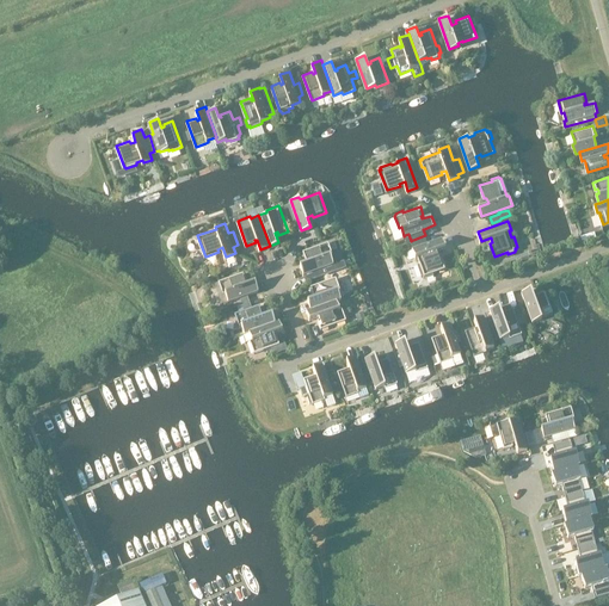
[(438,254),(437,248),(447,246),(443,236),(428,242),(425,235),(413,240),(416,246),(413,247),(416,257),(418,255),(420,261),(419,263),(423,273),(424,272),(425,274),(426,273),(428,276),(435,273),(434,271),(446,266),(441,253),(438,254)]
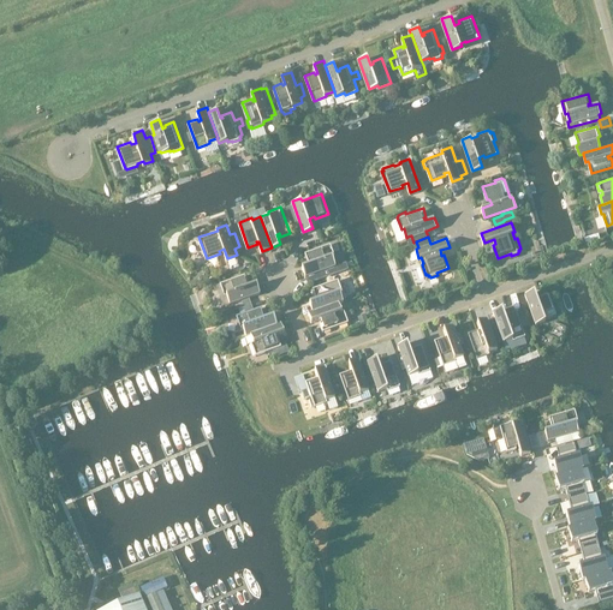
[(320,276),(338,270),(337,265),(338,265),(337,263),(333,255),(335,253),(334,251),(334,250),(331,241),(305,251),(309,259),(311,259),(313,262),(303,265),(307,274),(317,270),(320,276)]
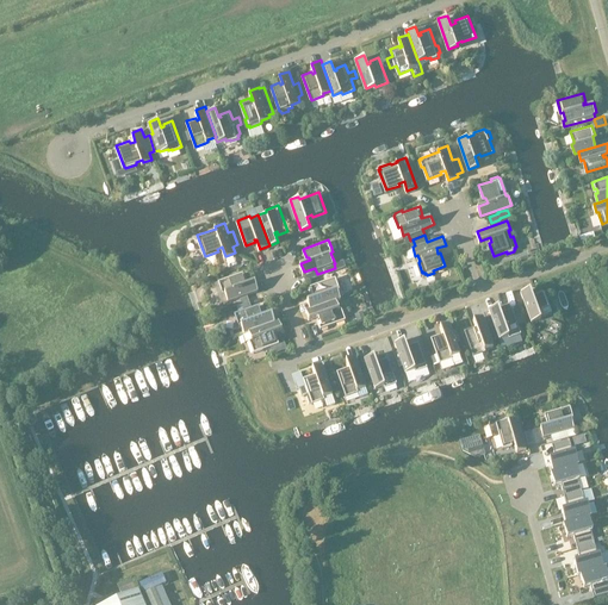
[(244,269),(219,279),(223,291),(225,291),(229,299),(240,294),(242,301),(249,299),(247,292),(259,288),(255,279),(246,282),(246,280),(248,279),(244,269)]
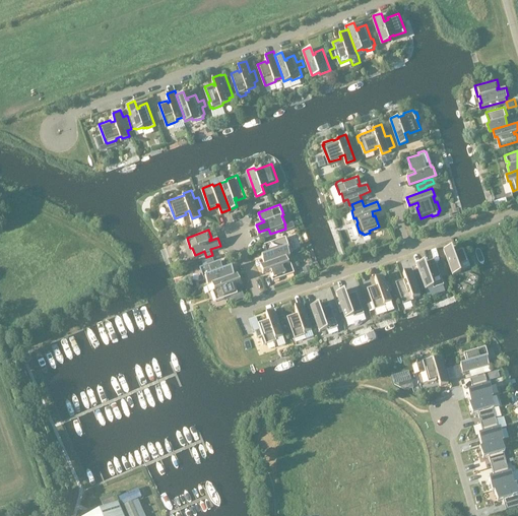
[(262,254),(265,261),(265,262),(287,254),(290,253),(288,246),(290,245),(289,242),(286,234),(265,242),(267,250),(269,249),(270,251),(262,254)]
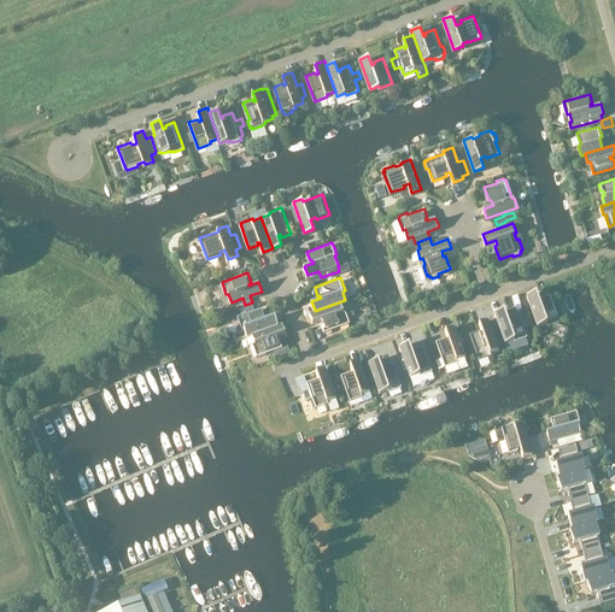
[(537,289),(527,293),(539,323),(548,319),(548,317),(550,317),(560,313),(551,292),(542,295),(543,298),(540,299),(537,289)]
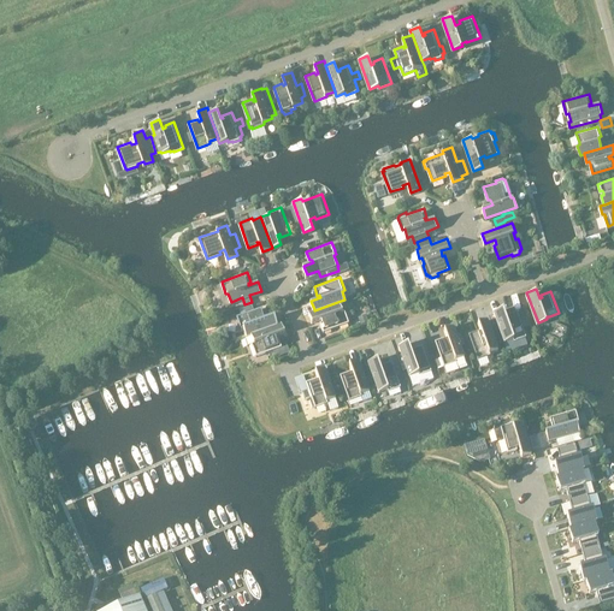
[(343,309),(341,301),(314,310),(314,309),(310,312),(313,320),(323,318),(324,320),(322,320),(324,330),(350,320),(347,312),(346,308),(343,309)]
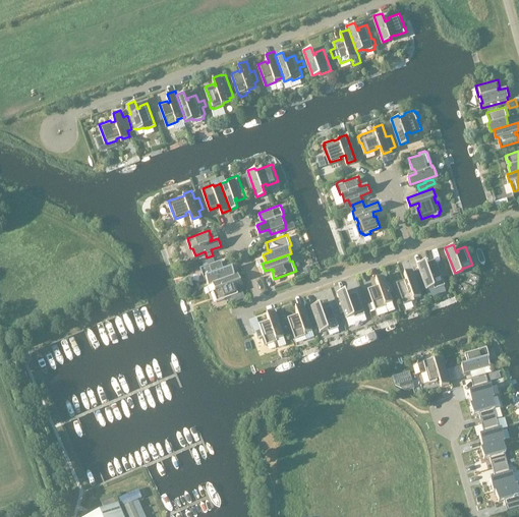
[(209,263),(200,266),(205,276),(207,276),(209,283),(213,281),(235,273),(232,266),(224,269),(223,267),(225,266),(223,257),(215,261),(213,255),(207,257),(209,263)]
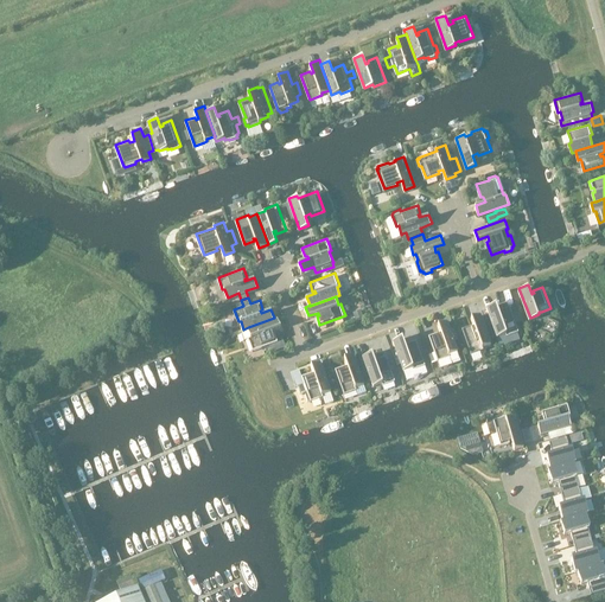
[(520,330),(516,320),(523,318),(520,309),(513,312),(510,303),(501,307),(502,309),(500,311),(496,301),(488,305),(498,335),(507,332),(508,334),(510,333),(520,330)]
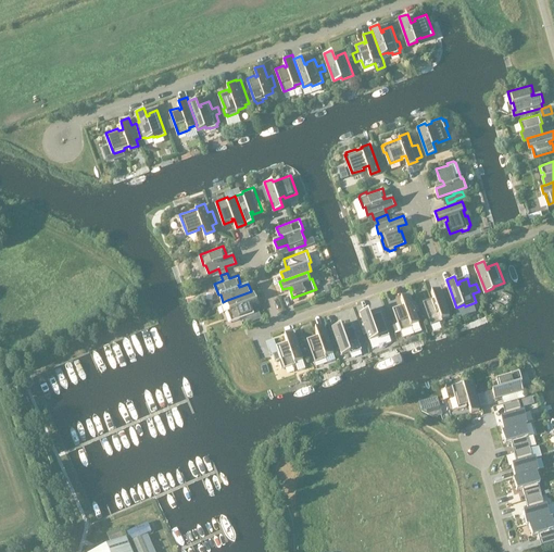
[(334,288),(331,280),(324,284),(326,290),(334,288)]
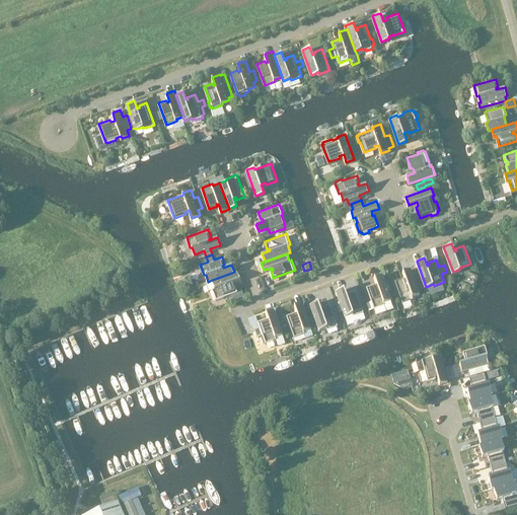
[(421,293),(411,267),(403,270),(405,278),(403,279),(403,277),(395,279),(403,301),(411,298),(414,297),(413,295),(421,293)]
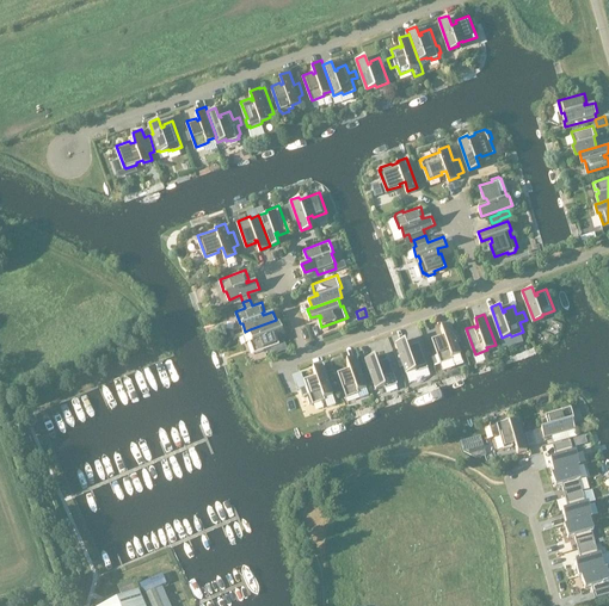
[(283,327),(280,319),(276,320),(250,329),(253,338),(251,339),(254,351),(268,346),(270,353),(276,351),(274,345),(281,341),(277,333),(275,333),(274,331),(283,327)]
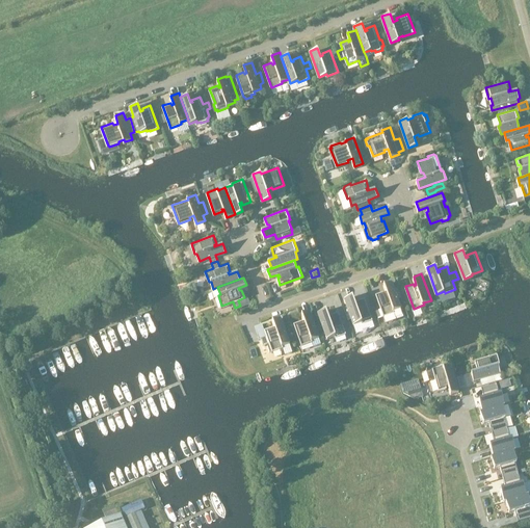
[(376,292),(385,315),(392,312),(395,311),(394,309),(402,306),(398,296),(402,294),(398,285),(395,287),(392,280),(385,283),(387,291),(385,292),(385,290),(376,292)]
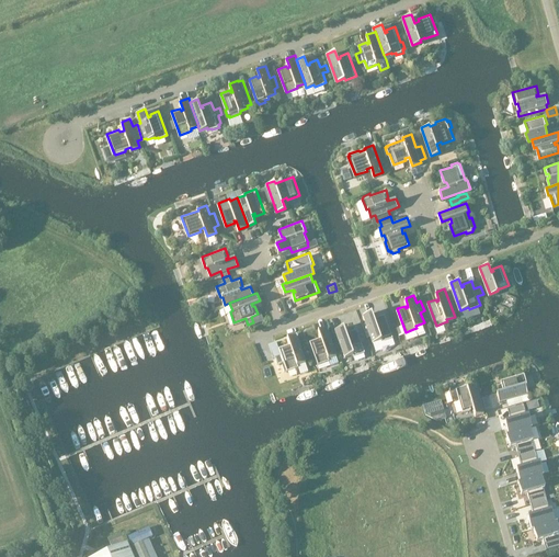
[(383,340),(394,336),(385,311),(376,315),(377,317),(375,318),(372,310),(364,313),(366,321),(363,322),(367,334),(371,333),(374,341),(381,338),(383,340)]
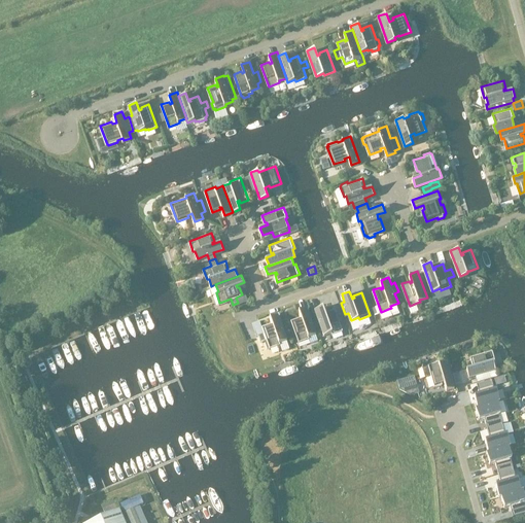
[(336,332),(344,329),(336,307),(327,309),(328,311),(326,312),(323,305),(315,308),(324,334),(333,330),(333,333),(336,332)]
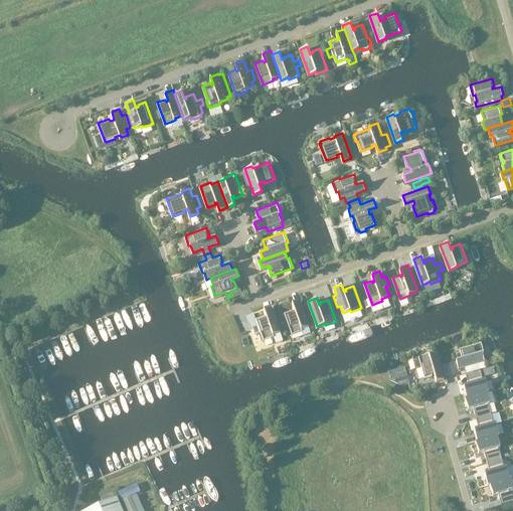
[(309,325),(300,299),(293,302),(295,310),(293,311),(293,309),(285,311),(292,333),(300,330),(303,329),(302,327),(309,325)]
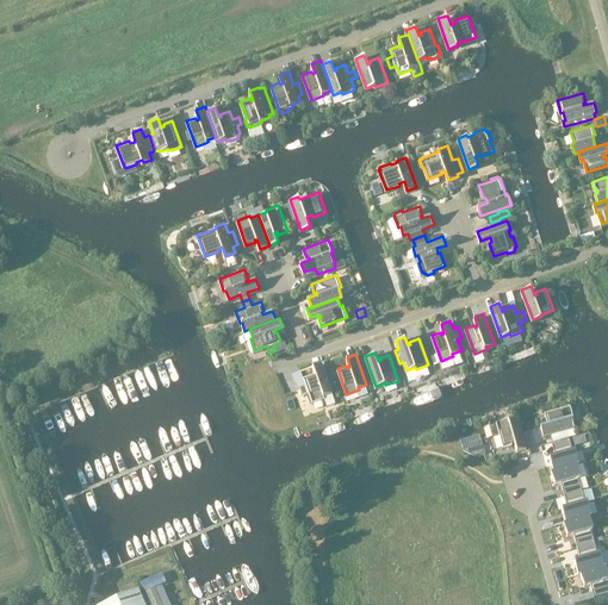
[(306,384),(301,385),(303,392),(309,390),(310,392),(308,393),(310,400),(312,399),(312,401),(322,398),(326,397),(324,394),(333,391),(322,361),(314,365),(316,374),(314,375),(314,373),(304,375),(306,384)]
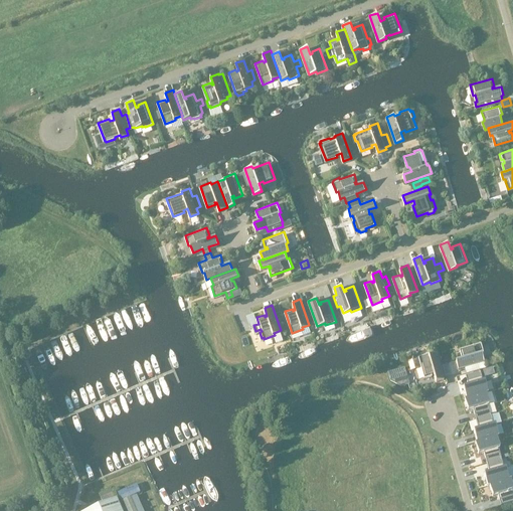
[(465,356),(457,359),(459,367),(480,361),(481,366),(487,365),(485,359),(483,352),(485,351),(484,349),(482,341),(481,341),(480,339),(474,341),(475,343),(460,347),(462,355),(465,354),(465,356)]
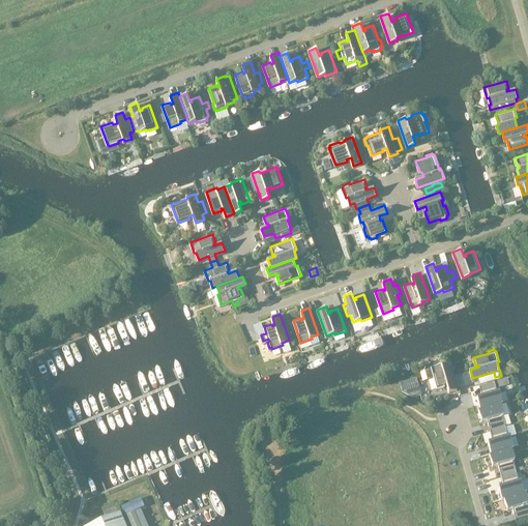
[(428,377),(434,376),(437,387),(445,385),(445,383),(447,382),(449,390),(458,388),(450,361),(442,363),(442,361),(424,367),(428,377)]
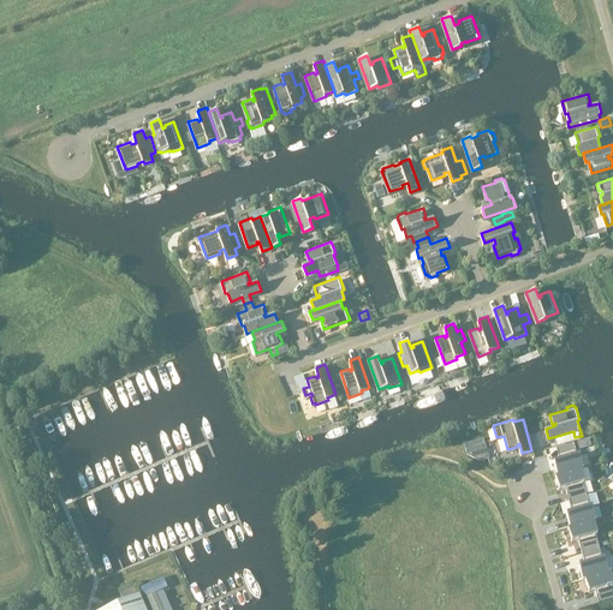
[(535,424),(527,425),(530,440),(539,437),(535,424)]
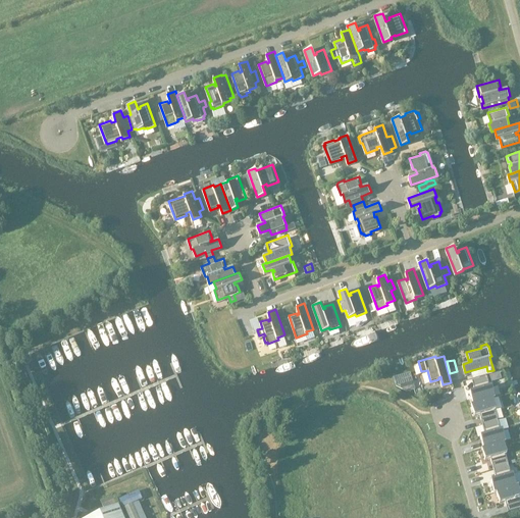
[(397,382),(407,387),(415,385),(410,370),(395,375),(397,382)]
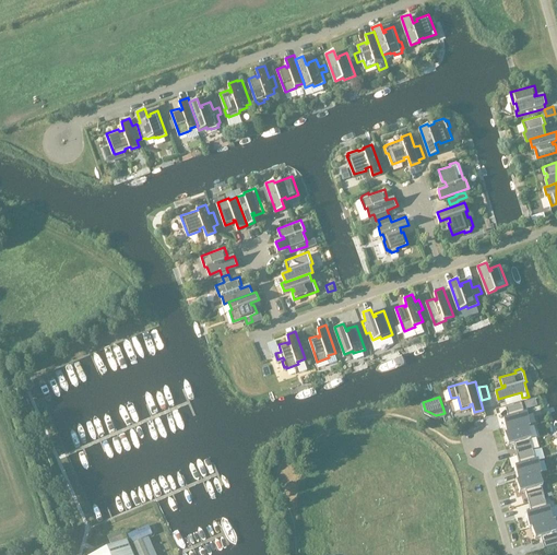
[(510,416),(504,418),(507,429),(507,430),(529,424),(531,424),(528,411),(525,412),(523,403),(522,401),(517,402),(518,404),(519,408),(508,411),(509,415),(510,416)]
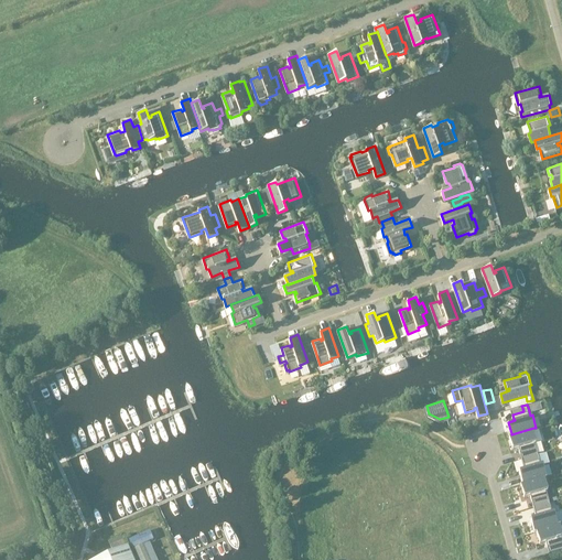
[(511,433),(509,434),(514,447),(519,445),(522,456),(538,452),(536,441),(537,440),(533,428),(511,434),(511,433)]
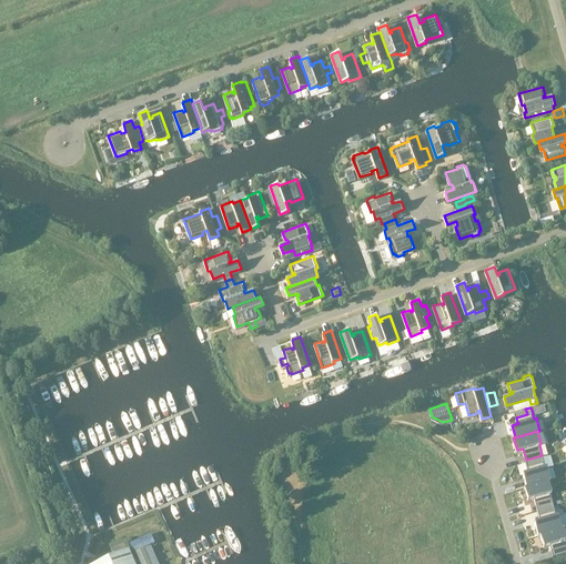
[(529,471),(524,473),(527,484),(527,485),(549,479),(549,480),(551,479),(547,465),(545,466),(542,455),(526,460),(529,471)]
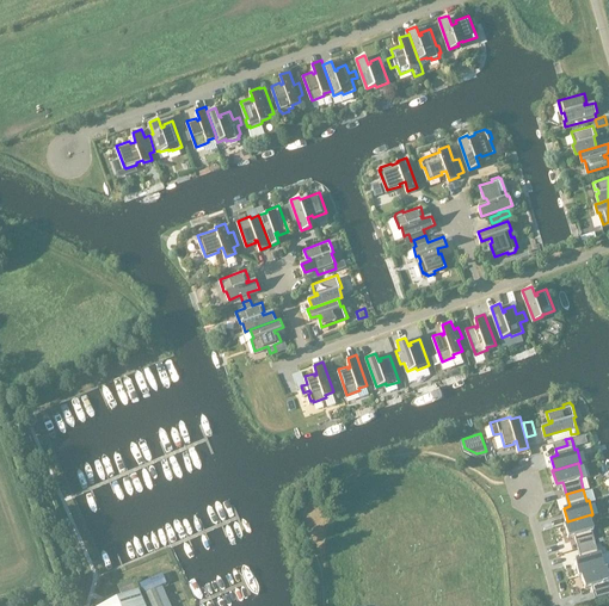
[(567,520),(565,521),(568,536),(576,533),(579,545),(596,540),(592,529),(595,527),(591,515),(591,514),(567,521),(567,520)]
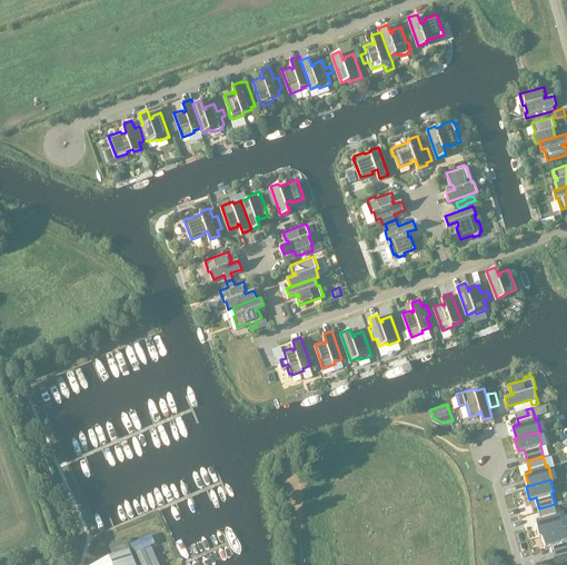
[(543,519),(536,522),(540,534),(543,534),(541,533),(564,527),(564,526),(560,515),(558,515),(555,504),(539,508),(543,519)]
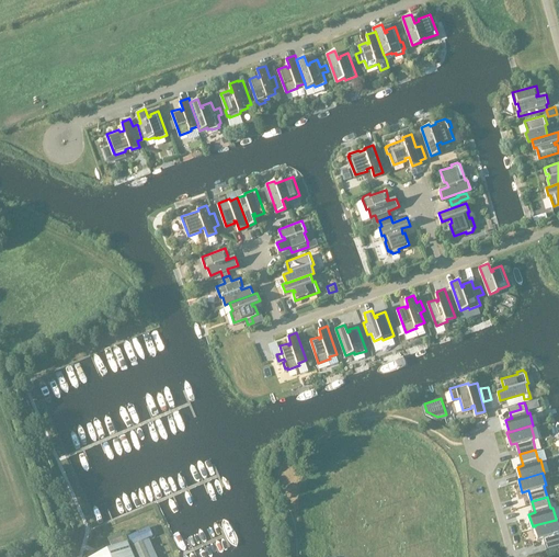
[(556,520),(534,525),(535,526),(538,538),(544,536),(546,542),(550,541),(552,546),(558,544),(558,519),(556,519),(556,520)]
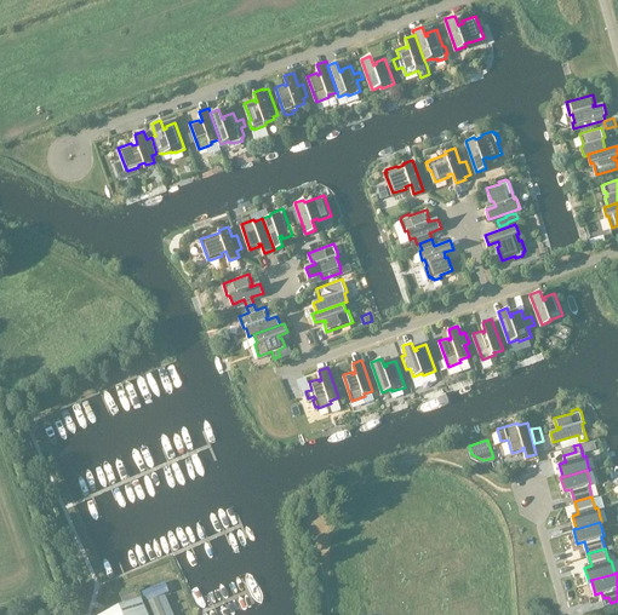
[(135,586),(120,592),(125,603),(139,597),(135,586)]
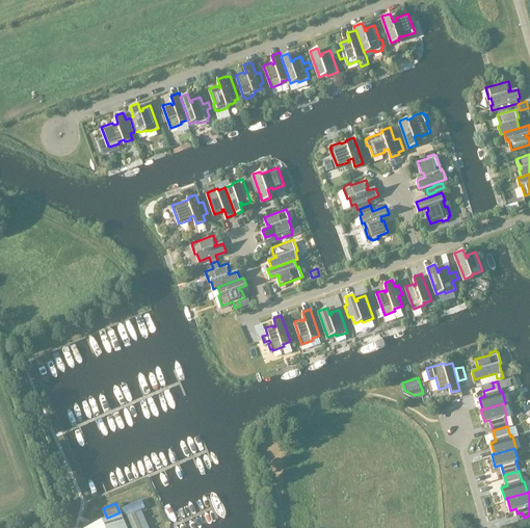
[(143,527),(136,510),(128,515),(133,527),(143,527)]
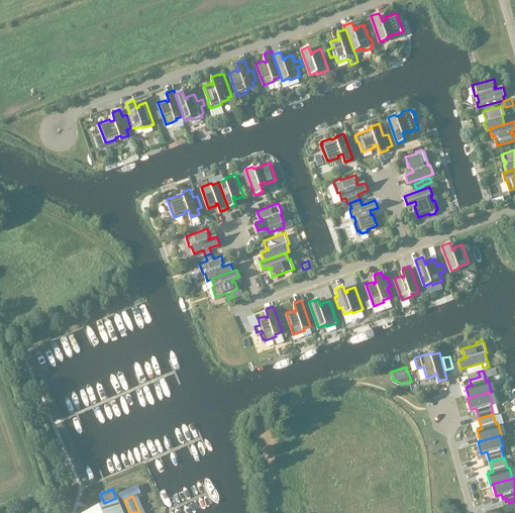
[(104,503),(81,512),(124,512),(118,497),(116,498),(104,503)]
